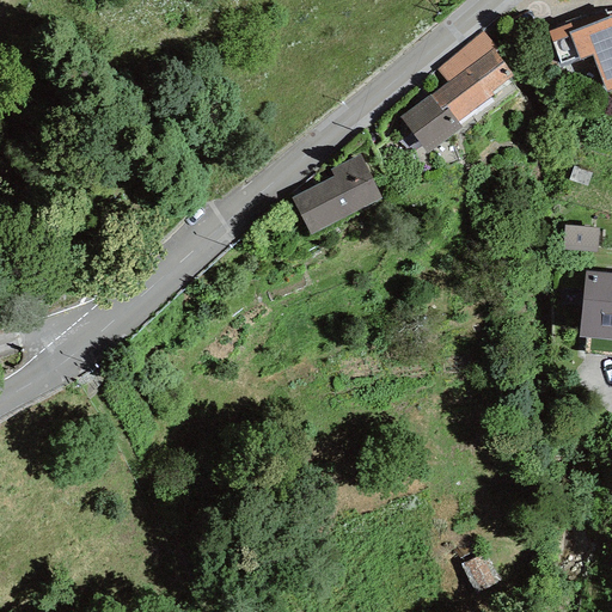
[(611,12),(606,13),(606,6),(565,20),(567,24),(548,31),(561,68),(591,55),(606,91),(611,89),(611,12)]
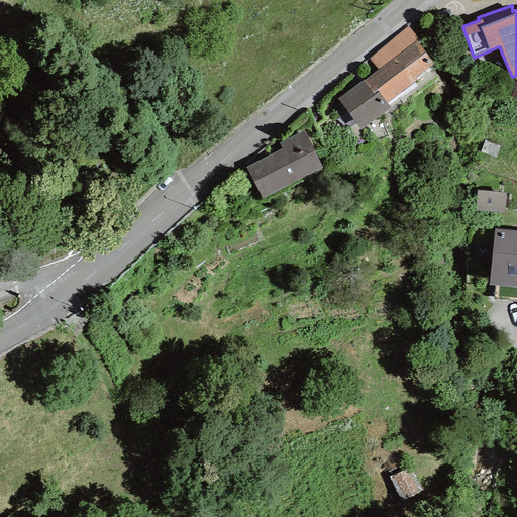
[(369,59),(378,70),(415,40),(417,38),(408,26),(369,59)]
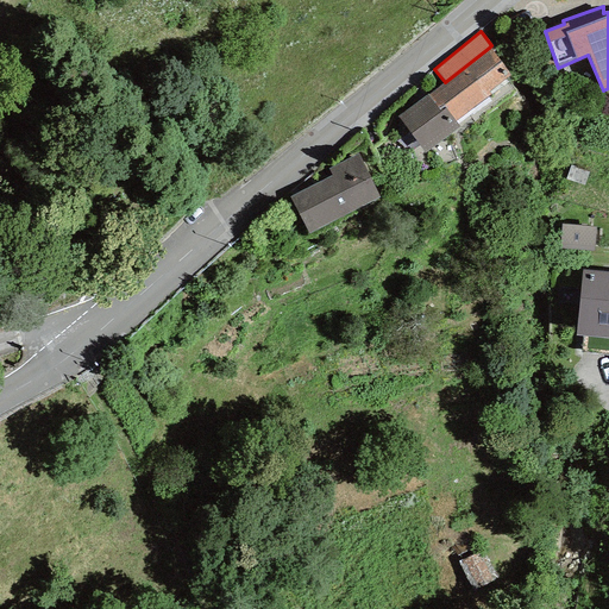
[(510,76),(489,48),(445,82),(397,117),(426,154),(460,127),(456,121),(493,95),(490,92),(510,76)]
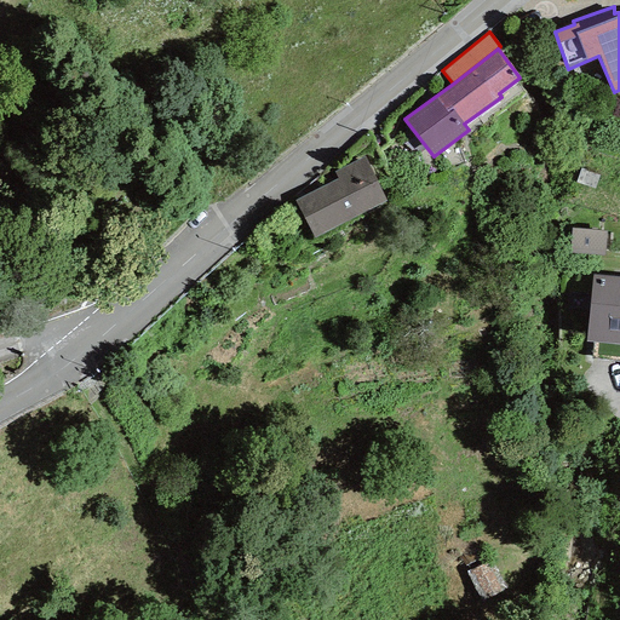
[(386,201),(365,158),(334,172),(338,179),(294,201),(313,237),(386,201)]
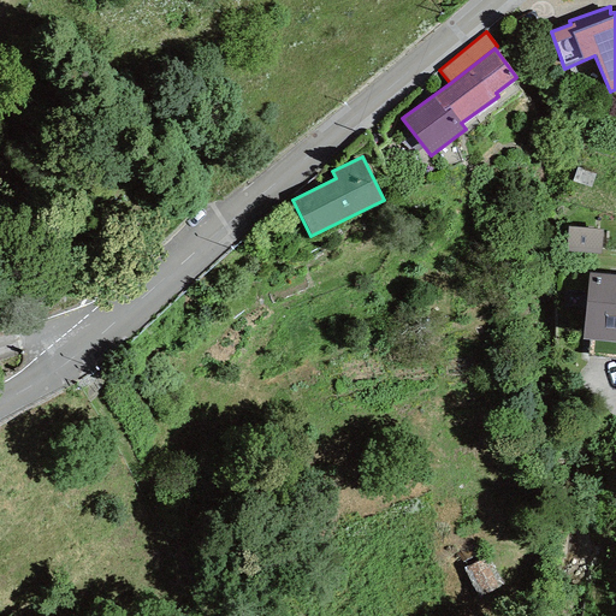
[(603,230),(567,226),(564,252),(600,255),(603,230)]
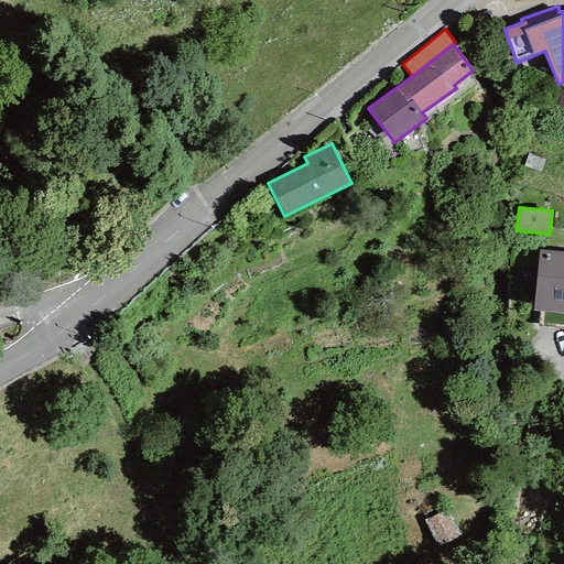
[(563,252),(538,250),(533,311),(563,313),(563,252)]
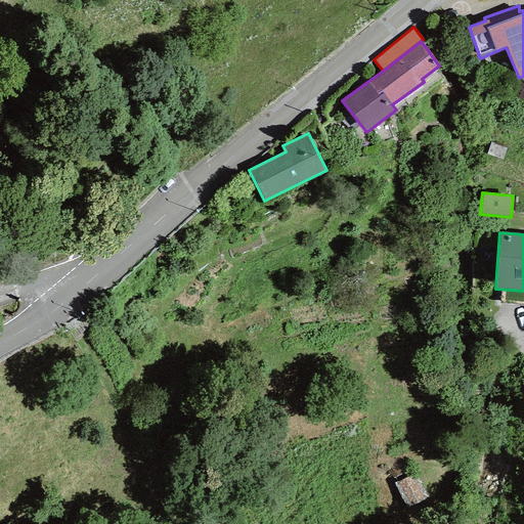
[(402,477),(412,499),(424,493),(413,471),(402,477)]
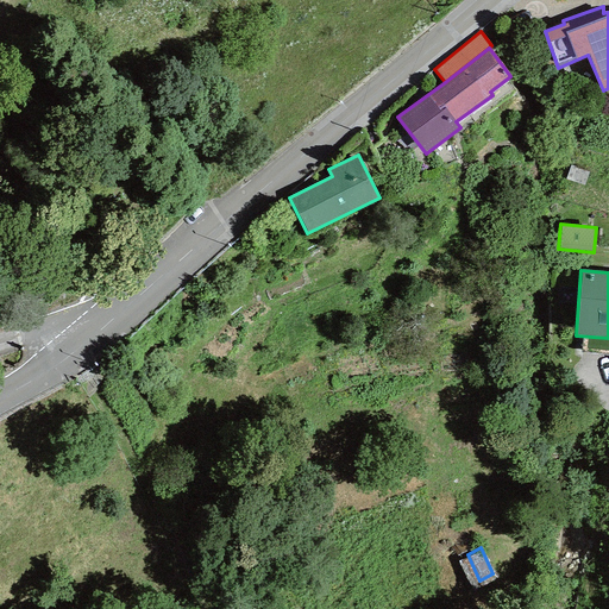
All buildings are outlined.
